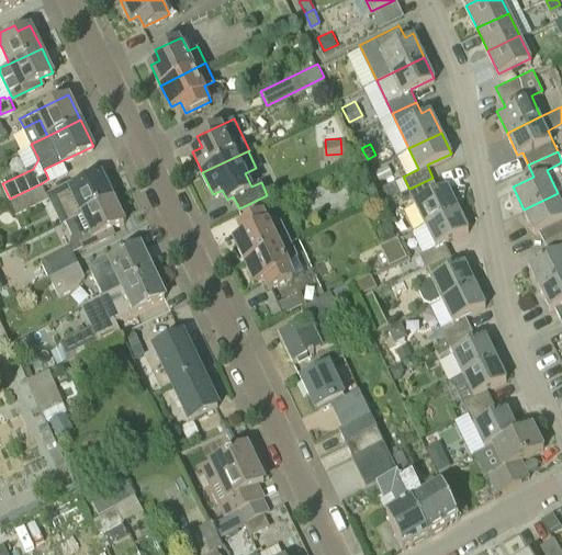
[(393,172),(388,161),(374,168),(380,178),(393,172)]
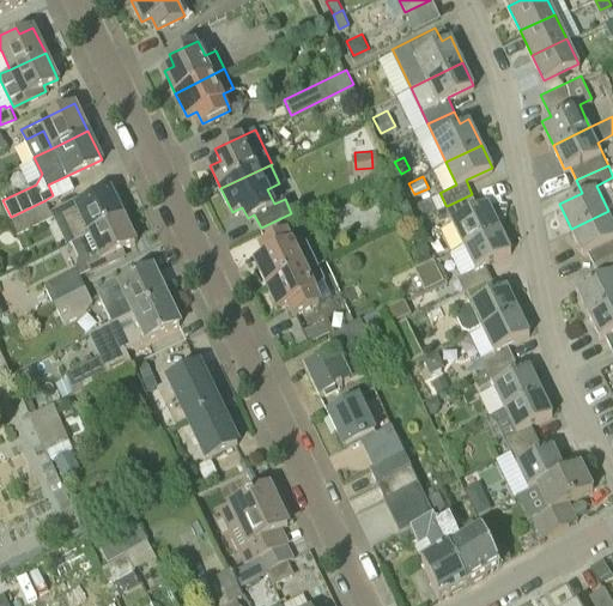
[(74,237),(89,231),(123,214),(110,188),(96,195),(93,189),(60,206),(74,237)]
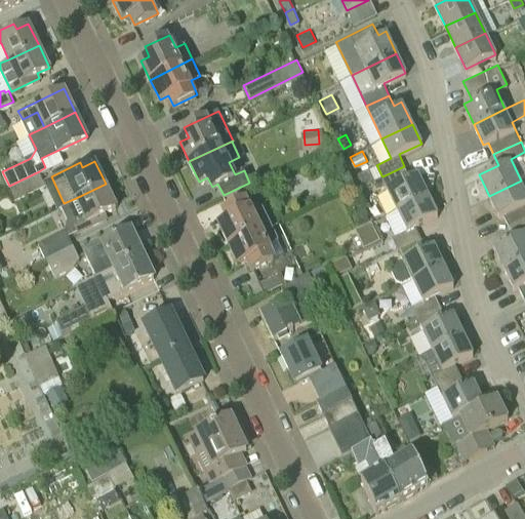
[(404,166),(382,176),(385,183),(397,208),(428,194),(417,172),(409,176),(404,166)]
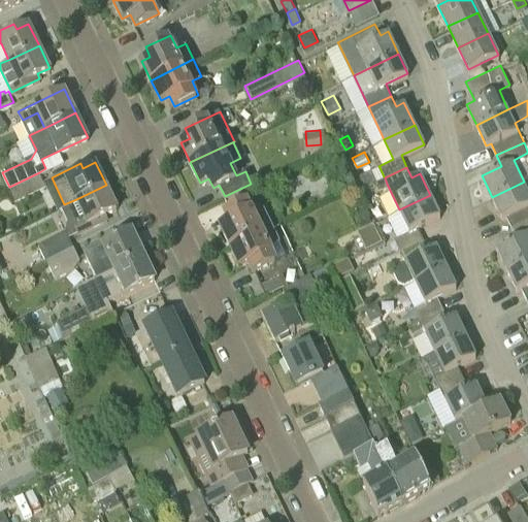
[(376,181),(370,168),(354,176),(360,189),(374,181),(376,181)]
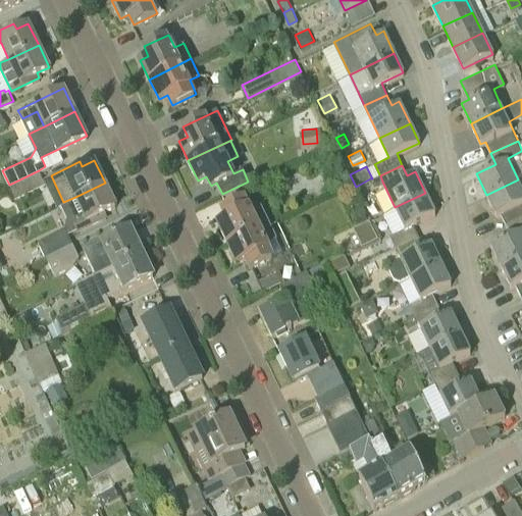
[(45,183),(39,170),(9,185),(14,197),(45,183)]
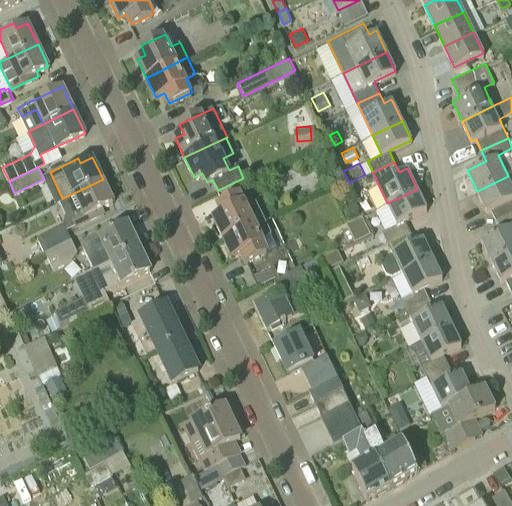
[(367,182),(375,178),(373,172),(372,171),(365,175),(363,175),(367,182)]
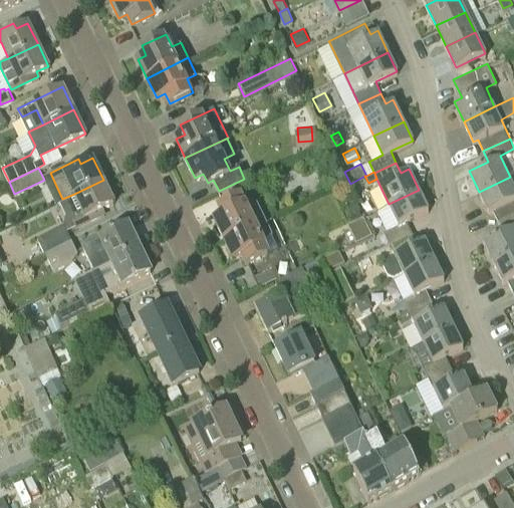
[(498,221),(513,213),(513,186),(510,177),(479,192),(488,212),(493,209),(498,221)]
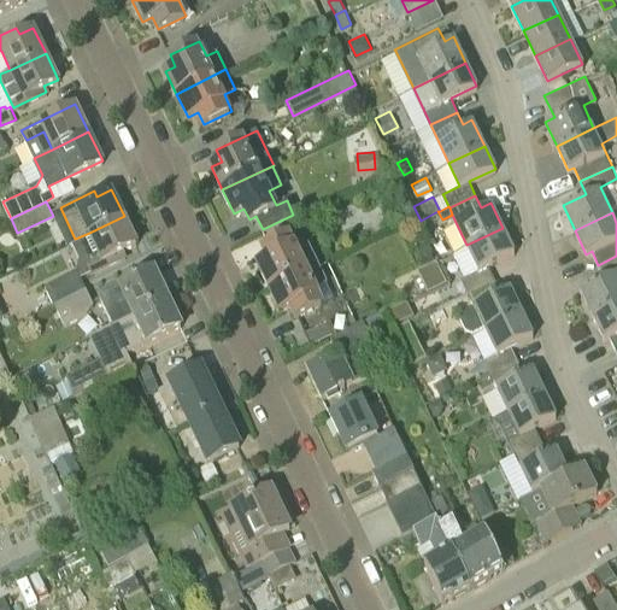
[(90,268),(92,270),(124,254),(122,248),(136,242),(124,216),(89,233),(98,253),(87,258),(88,259),(77,265),(78,268),(80,274),(90,268)]
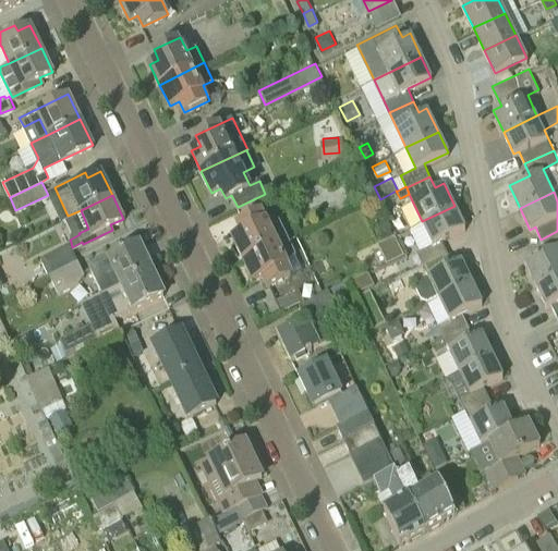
[(422,262),(447,250),(441,239),(464,228),(455,206),(422,221),(423,222),(433,242),(421,248),(416,250),(422,262)]
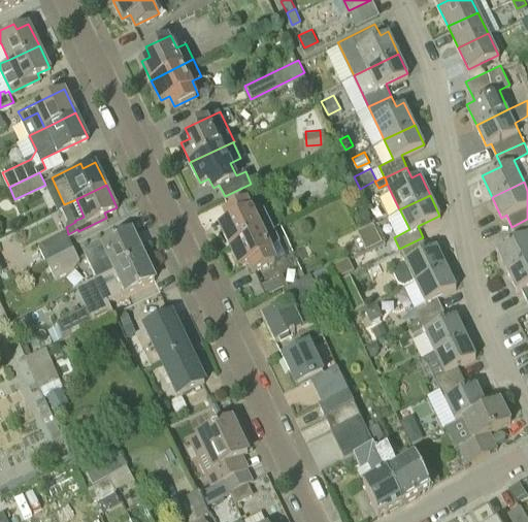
[(221,224),(230,245),(272,224),(265,207),(255,213),(249,199),(224,210),(229,220),(221,224)]
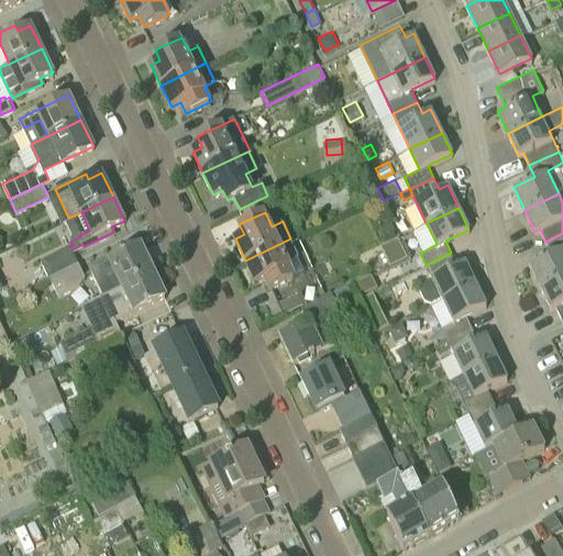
[(541,287),(562,275),(562,233),(545,242),(551,253),(529,264),(541,287)]
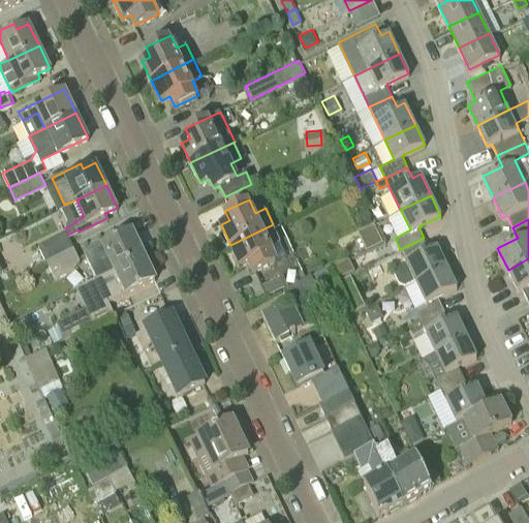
[(253,271),(278,258),(272,245),(280,241),(273,224),(230,245),(240,265),(249,260),(253,271)]
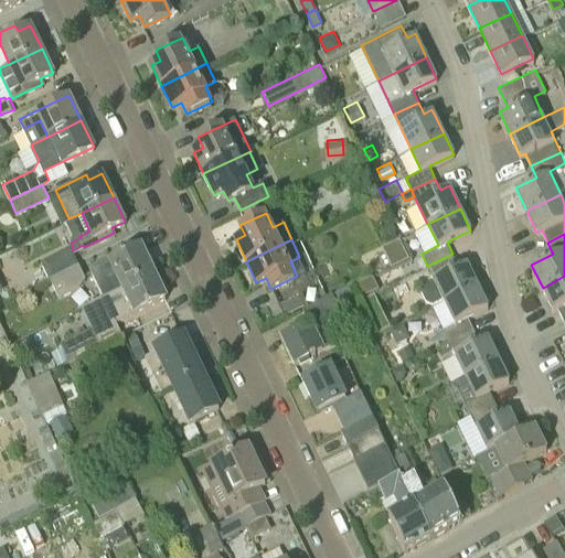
[(51,278),(80,264),(73,250),(72,245),(42,258),(51,278)]
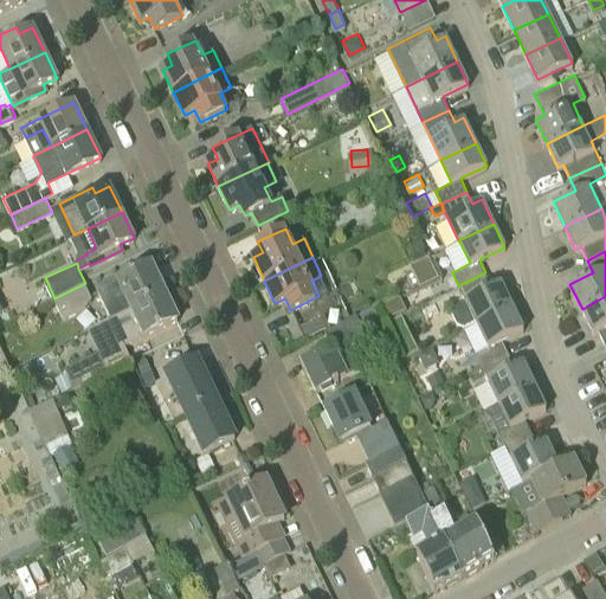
[(130,308),(165,290),(150,263),(97,288),(103,301),(122,291),(130,308)]
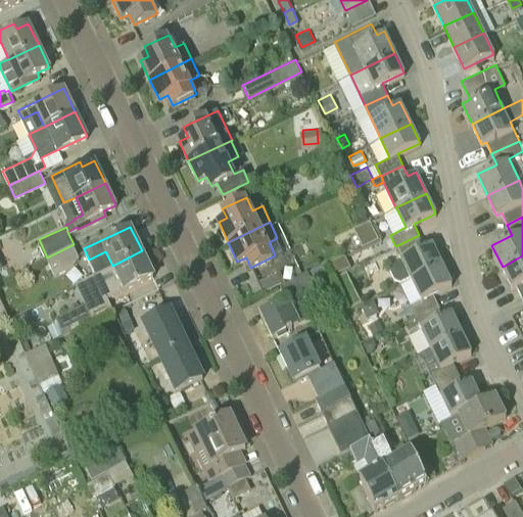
[(411,278),(442,264),(432,242),(424,246),(419,235),(395,246),(400,255),(391,260),(388,266),(393,276),(400,277),(409,274),(411,278)]
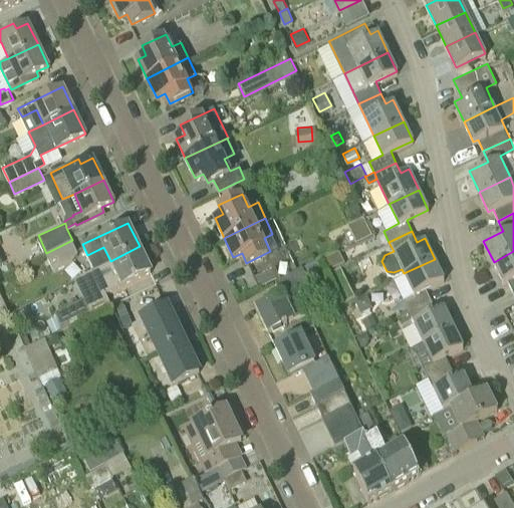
[(72,240),(46,253),(34,259),(39,270),(77,252),(72,240)]
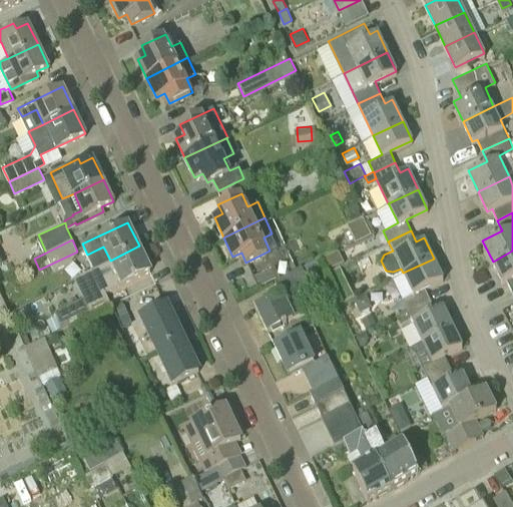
[(99,280),(104,292),(150,270),(139,245),(110,261),(115,273),(99,280)]
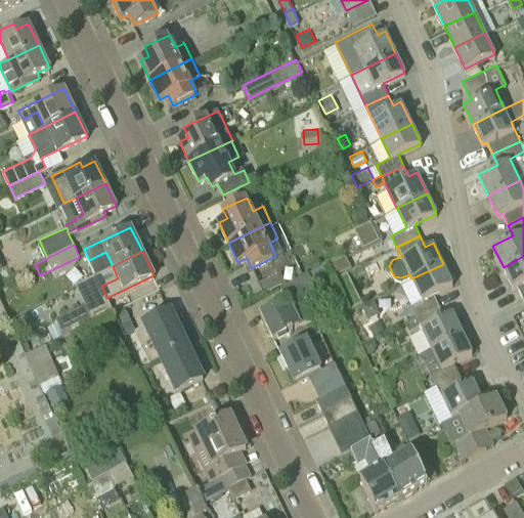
[(522,296),(523,294),(523,256),(504,267),(513,287),(517,285),(522,296)]
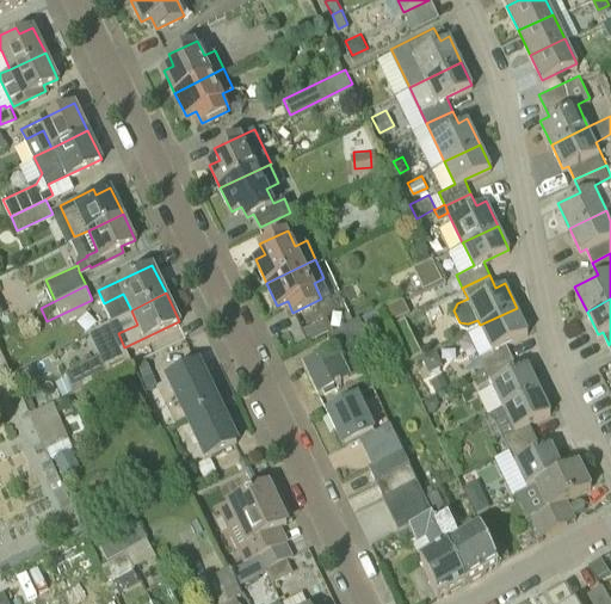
[(319,393),(362,371),(356,358),(359,356),(362,355),(363,352),(364,350),(364,347),(364,344),(362,339),(360,337),(368,334),(371,331),(376,320),(375,316),(380,314),(376,308),(359,316),(333,328),(328,332),(337,349),(304,364),(319,393)]
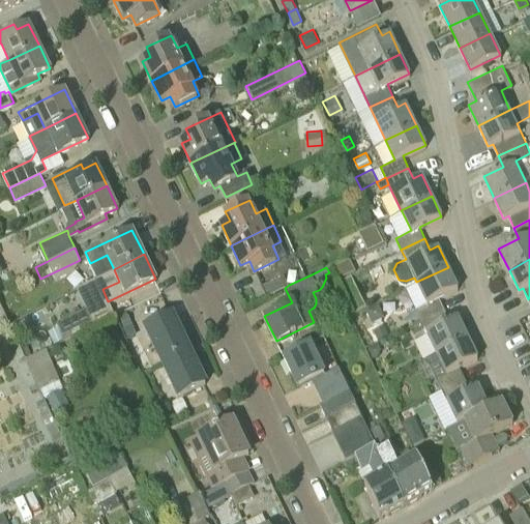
[(421,319),(444,308),(439,296),(458,288),(448,267),(416,282),(406,287),(421,319)]
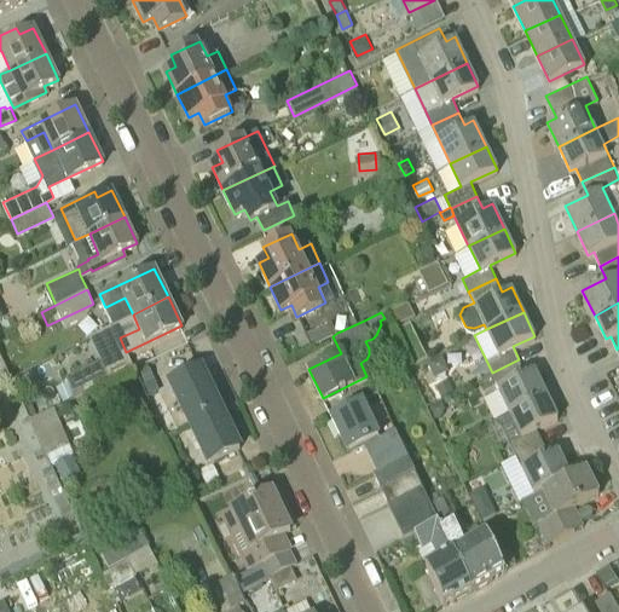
[(333,336),(337,333),(330,319),(306,330),(313,345),(333,336)]
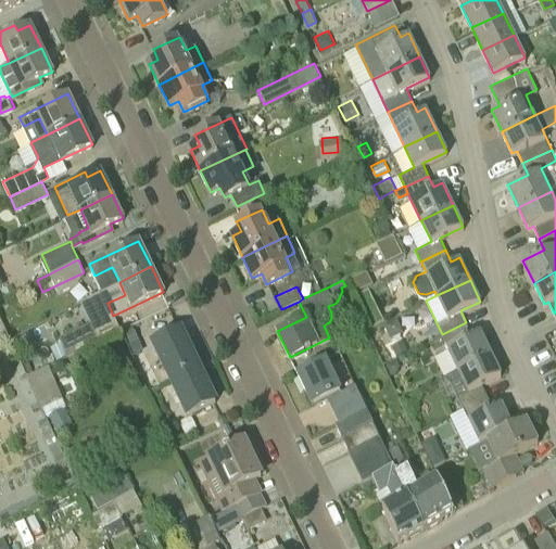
[(371,308),(366,310),(365,310),(370,323),(382,319),(379,311),(371,308)]
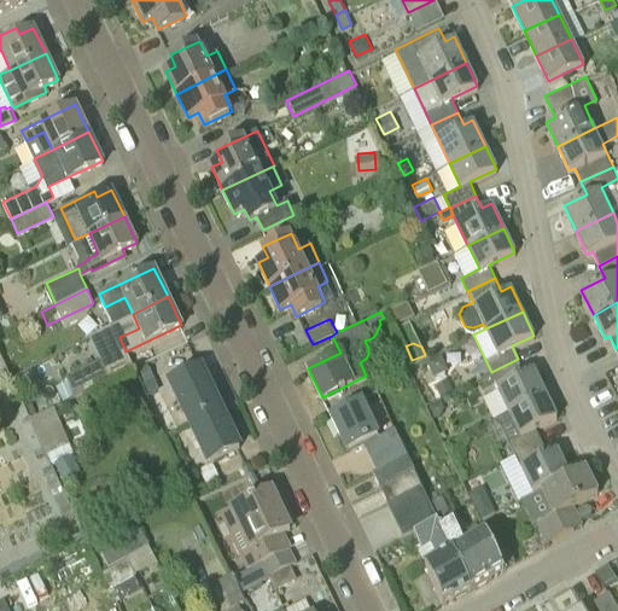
[(75,391),(110,376),(101,356),(66,373),(69,377),(75,391)]
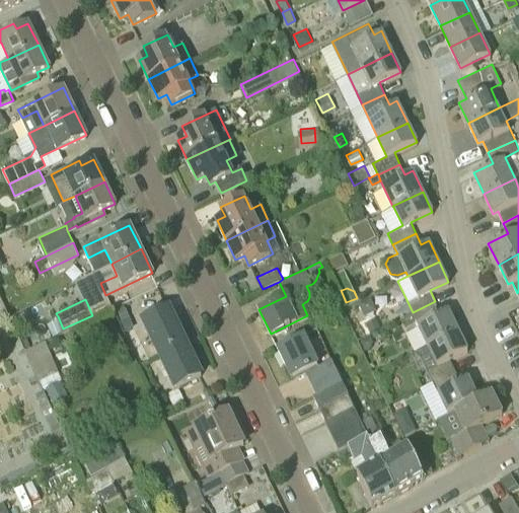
[(427,343),(457,328),(447,308),(440,312),(435,301),(413,312),(427,343)]
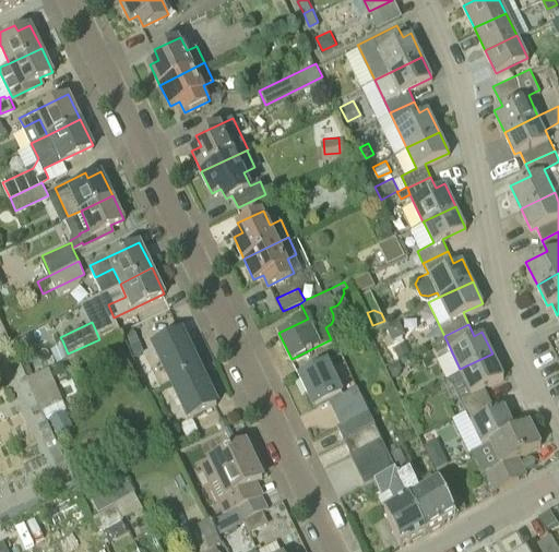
[(131,342),(139,338),(133,326),(125,330),(131,342)]
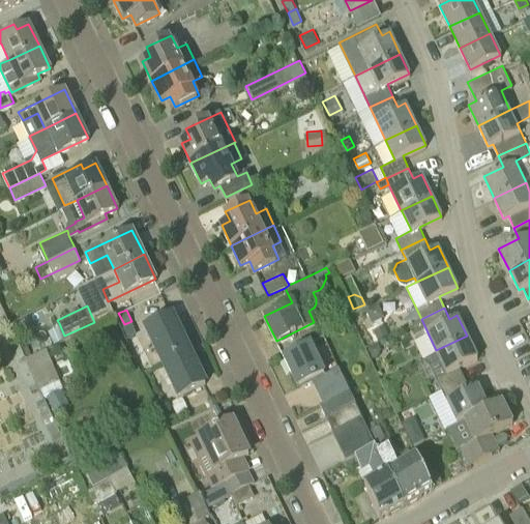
[(160,360),(188,347),(172,313),(144,326),(160,360)]
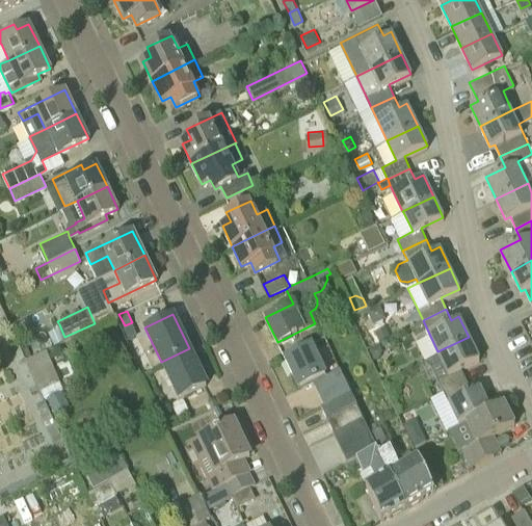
[(54,342),(64,337),(59,324),(48,330),(54,342)]
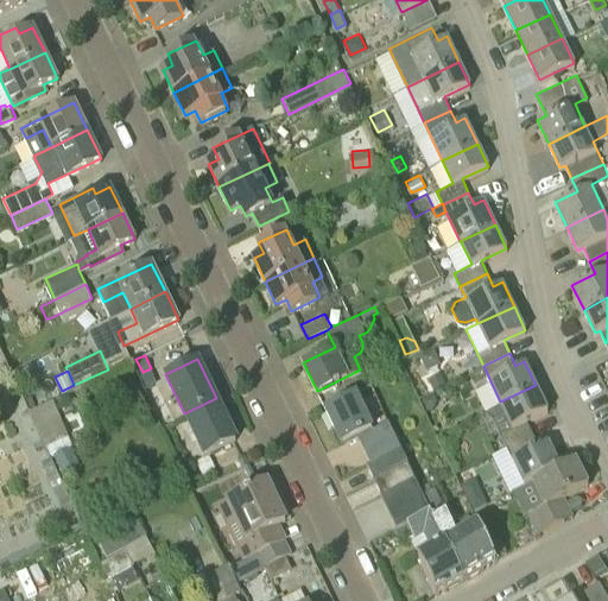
[(448,383),(442,371),(428,377),(434,390),(448,383)]
